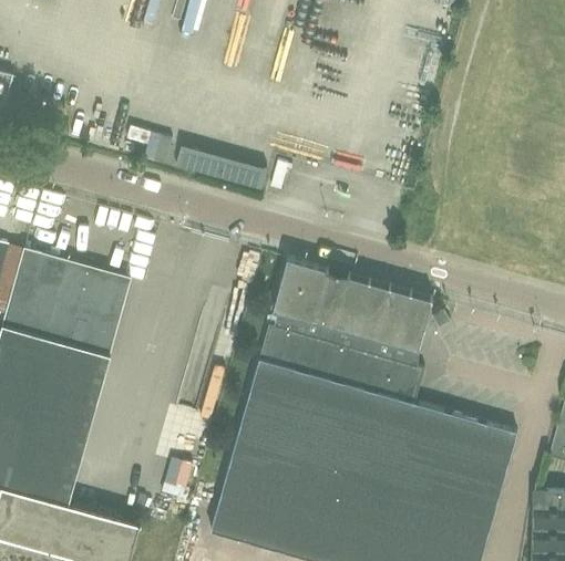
[(11,78),(0,74),(0,116),(1,116),(11,78)]
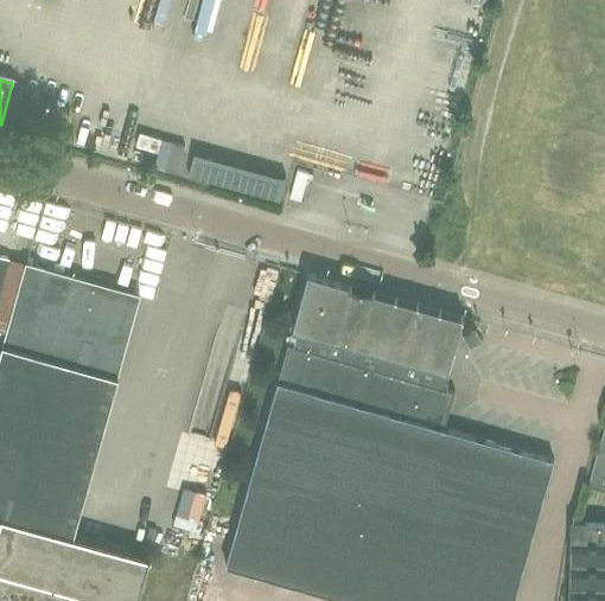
[(123,257),(121,269),(140,274),(142,262),(123,257)]
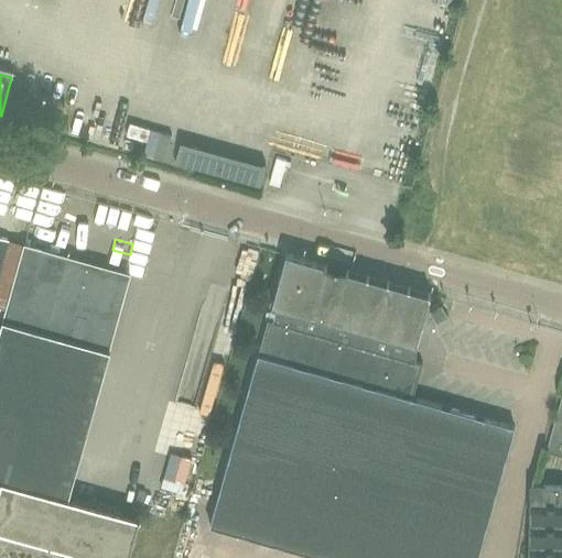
[(128,557),(138,524),(60,502),(101,354),(108,356),(129,279),(22,249),(0,327),(0,557),(128,557)]
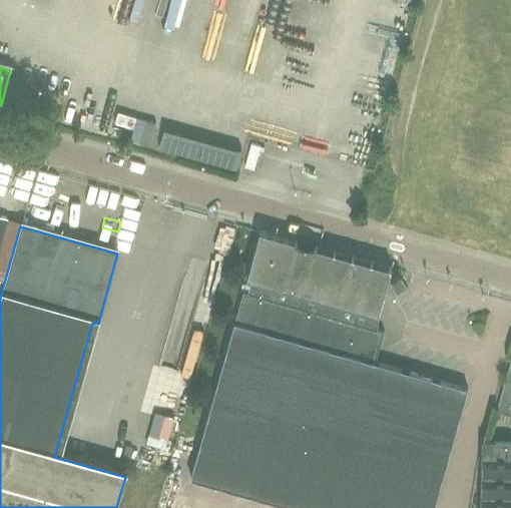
[(377,320),(391,273),(294,245),(259,235),(245,283),(249,285),(246,298),(242,296),(189,483),(278,507),(433,507),(467,393),(374,367),(383,336),(372,333),(375,320),(377,320)]
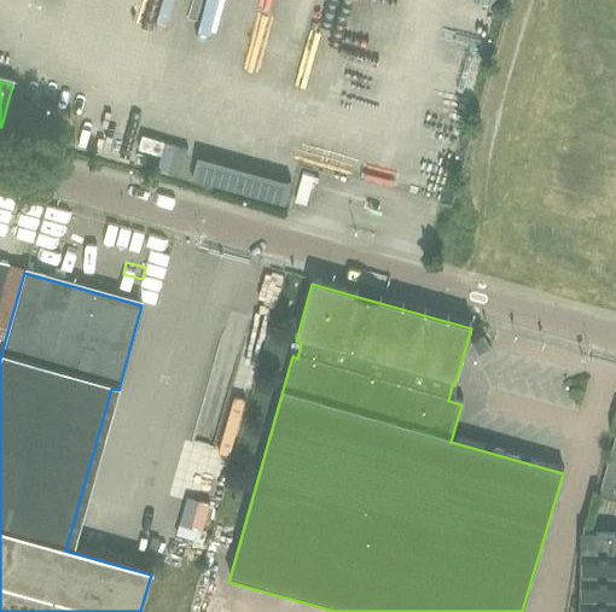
[(615,438),(598,500),(615,505),(615,438)]
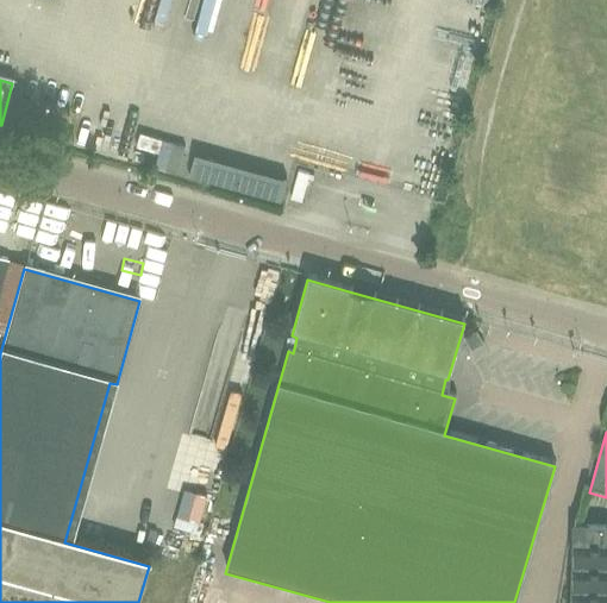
[(606,602),(606,531),(571,531),(569,602),(606,602)]
